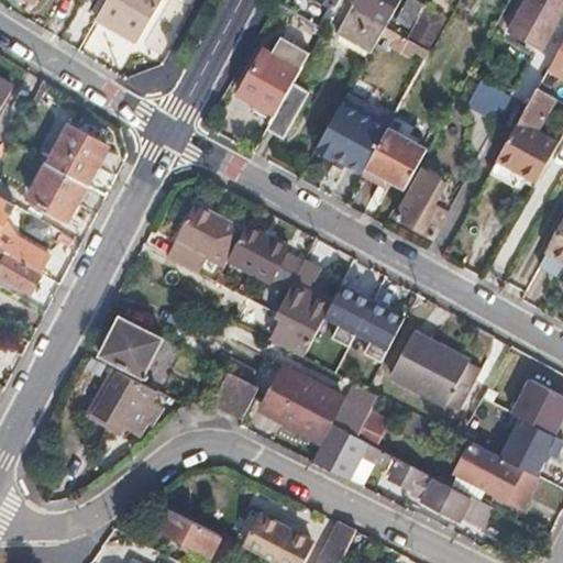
[(108,0),(99,17),(139,41),(162,0),(108,0)]
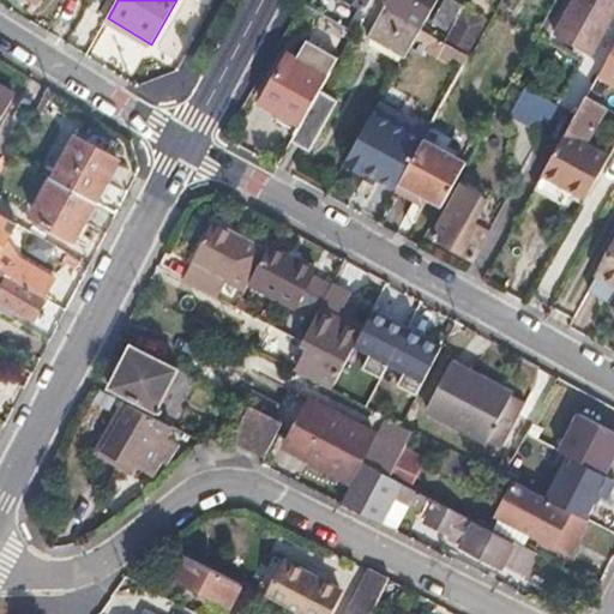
[(347,0),(365,10),(369,0),(347,0)]
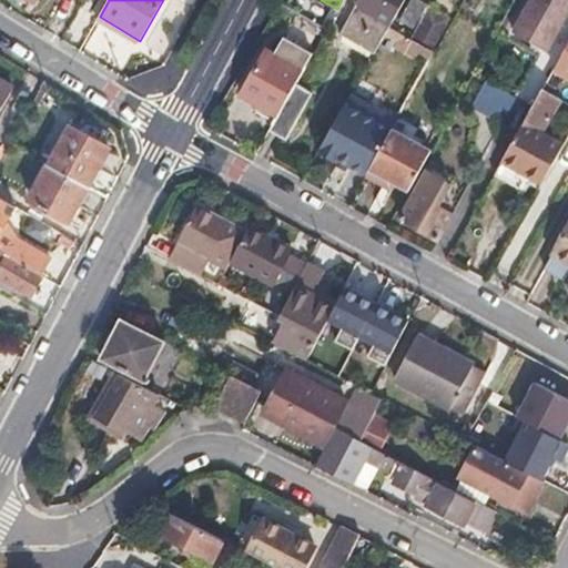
[(374,54),(405,0),(358,0),(340,34),(374,54)]
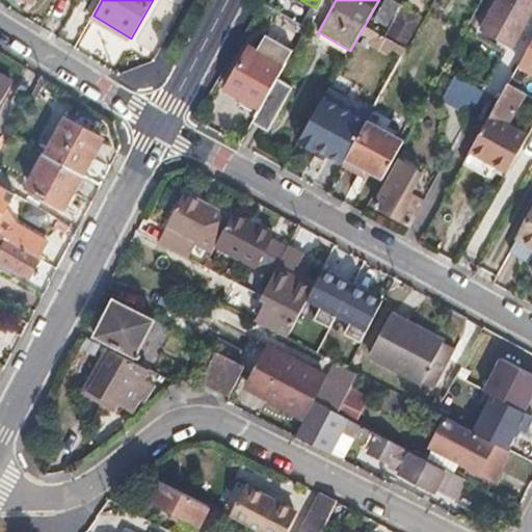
[(397,0),(384,0),(375,17),(389,25),(402,2),(397,0)]
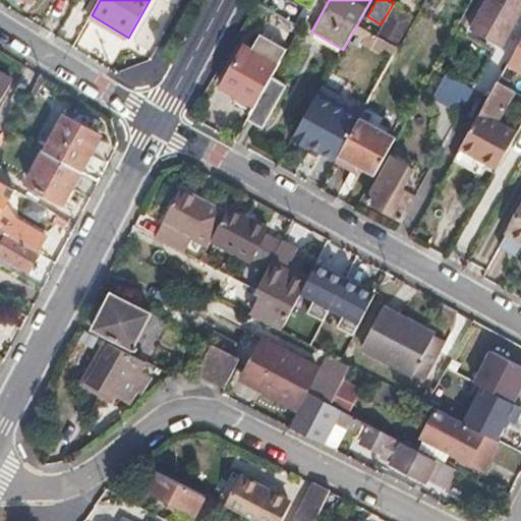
[(520,0),(484,0),(469,30),(500,48),(520,8),(520,0)]
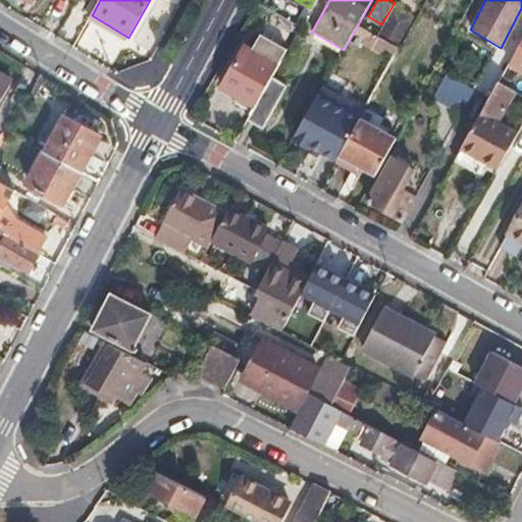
[(255,104),(272,75),(288,49),(261,34),(252,48),(247,45),(223,86),(255,104)]
